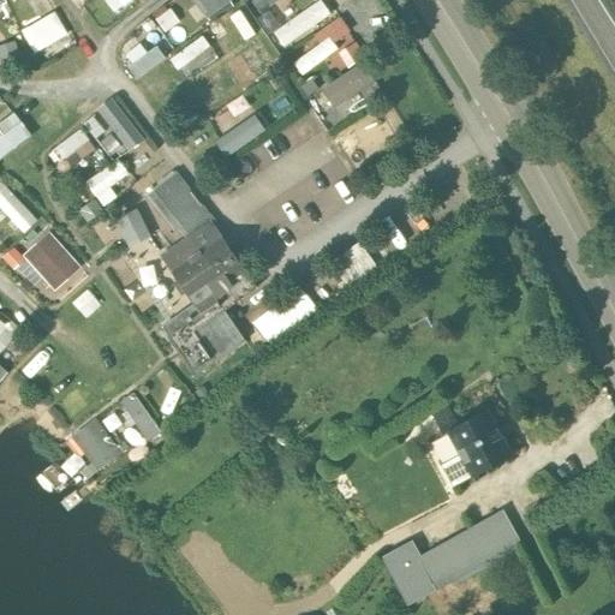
[(106,0),(117,13),(132,0),(106,0)]
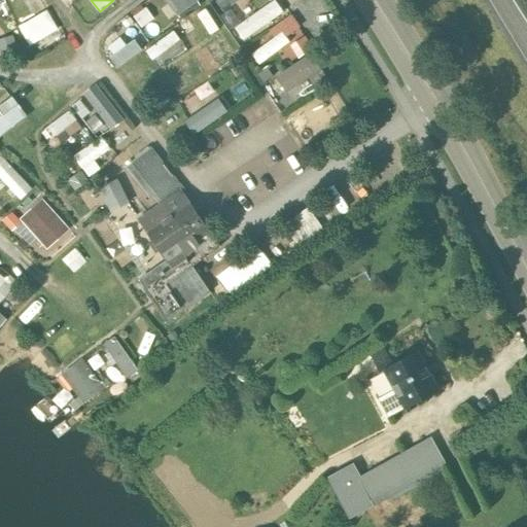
[(166,0),(177,14),(197,0),(166,0)]
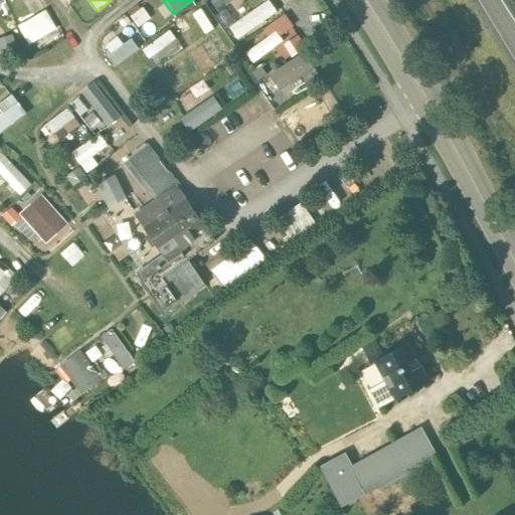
[(240,37),(278,9),(271,0),(263,0),(230,24),(240,37)]
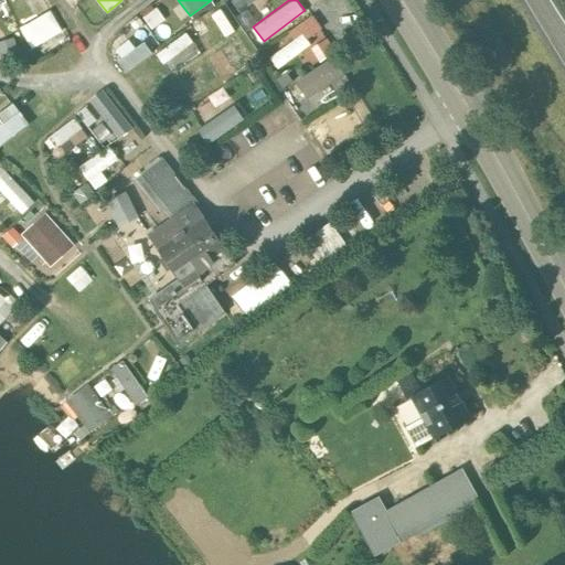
[(221,3),(209,9),(223,39),(235,32),(221,3)]
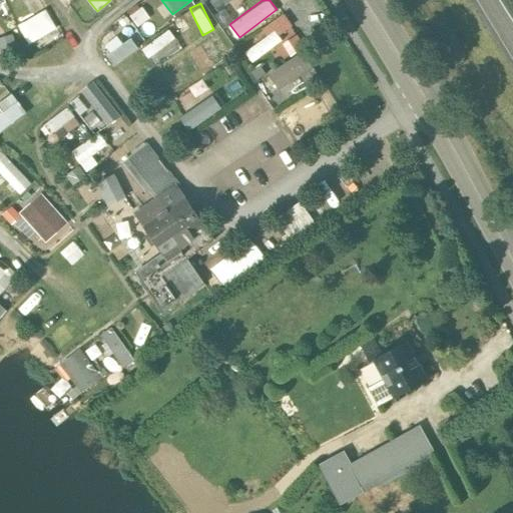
[(129,16),(140,24),(147,14),(135,6),(129,16)]
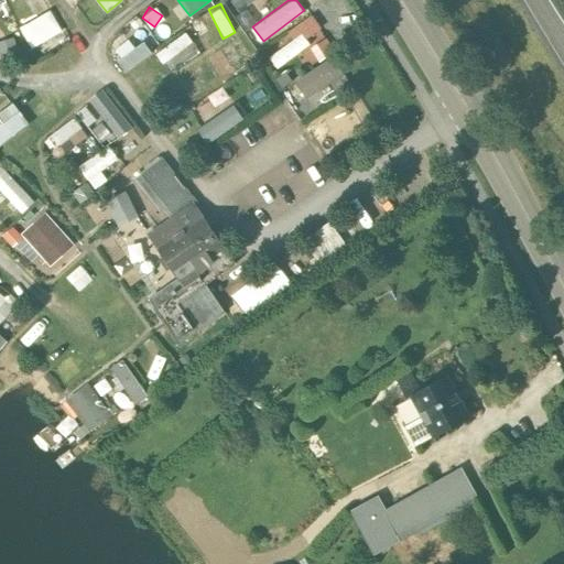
[(30,46),(62,32),(52,10),(20,23),(30,46)]
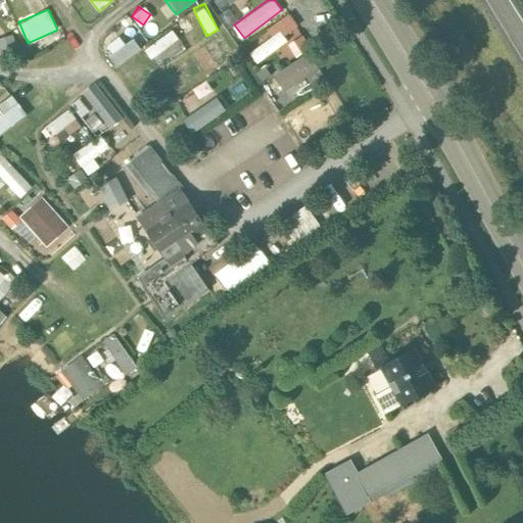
[(273,36),(249,49),(256,60),(289,42),(284,33),(297,25),(290,12),(267,26),(273,36)]
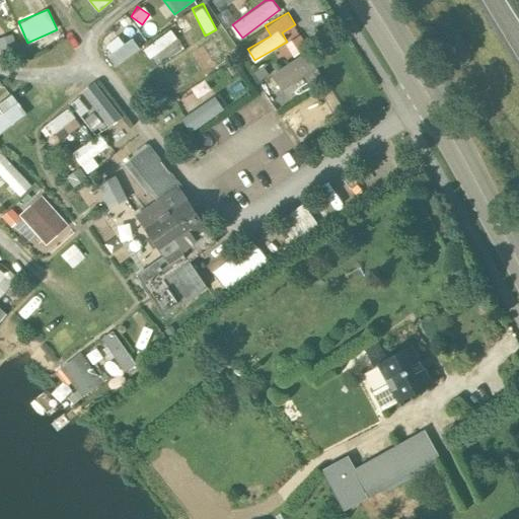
[(152,58),(176,38),(168,28),(144,49),(152,58)]
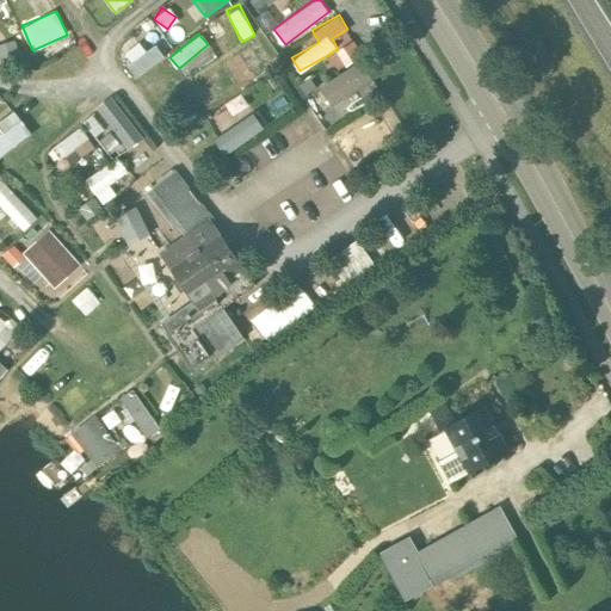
[(258,37),(234,54),(250,76),(273,61),(258,37)]
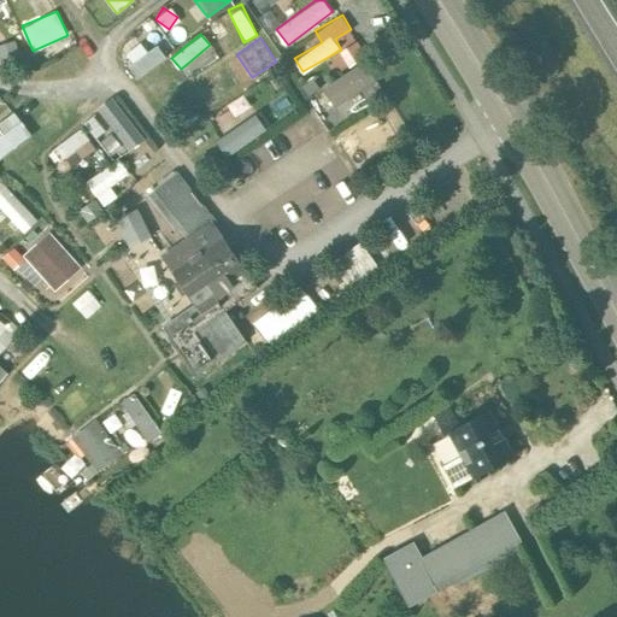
[(213,88),(201,95),(209,107),(241,87),(224,63),(205,76),(213,88)]
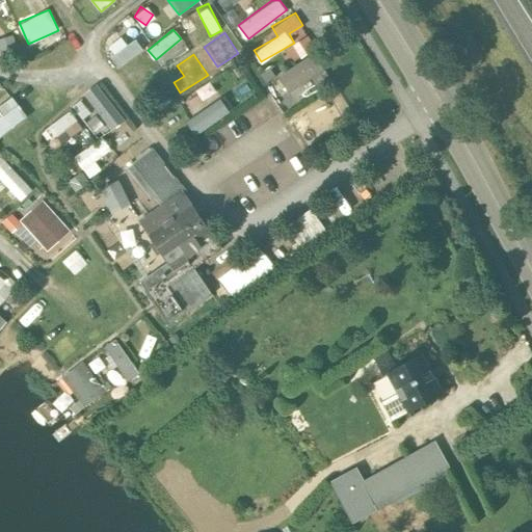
[(314,54),(277,74),(286,89),(322,71),(314,54)]
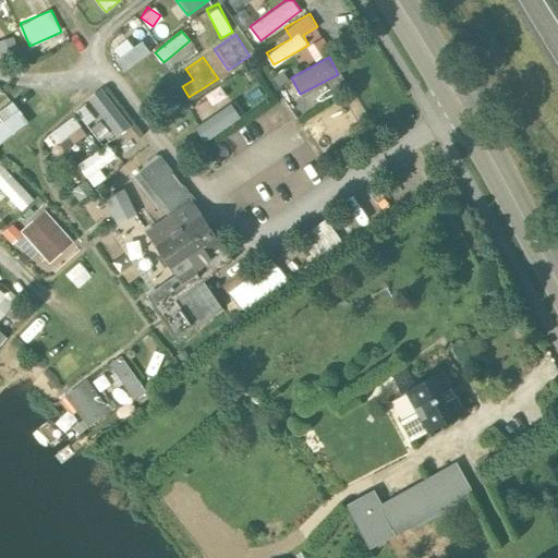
[(102,85),(87,96),(102,117),(91,126),(104,144),(131,124),(102,85)]
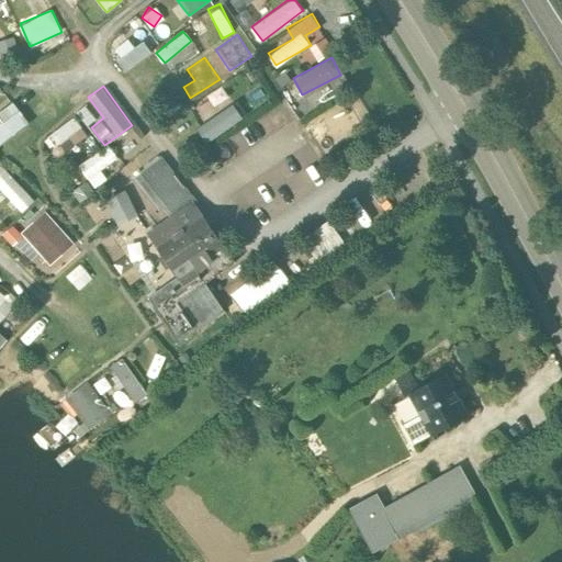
[(0,109),(0,143),(29,123),(12,100),(0,109)]
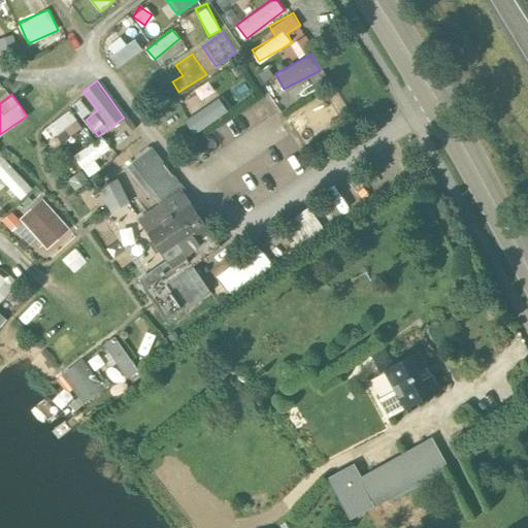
[(194,130),(229,111),(222,97),(186,116),(194,130)]
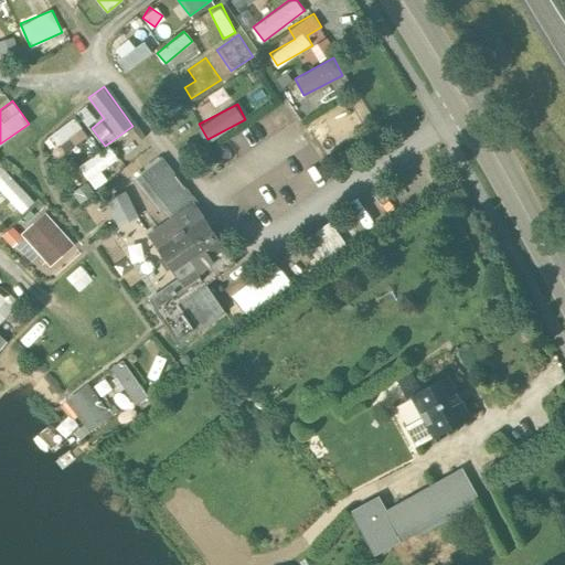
[(75,116),(46,135),(54,146),(70,136),(76,145),(88,136),(75,116)]
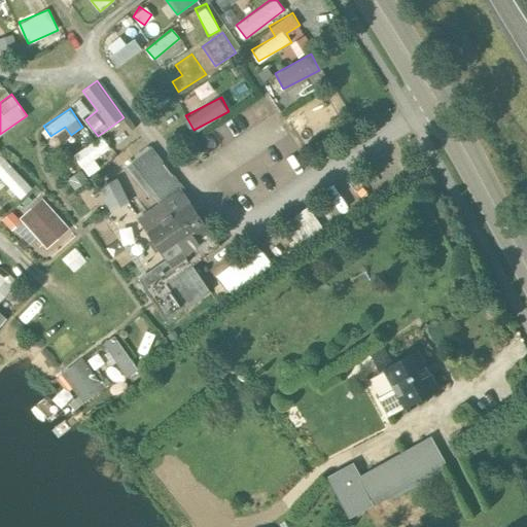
[(103,137),(72,149),(78,164),(109,151),(103,137)]
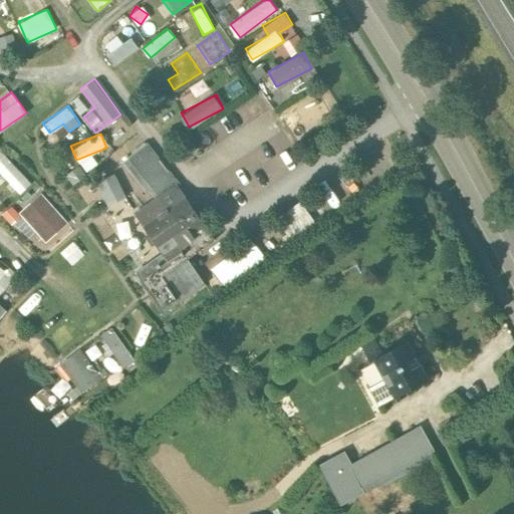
[(179,184),(147,144),(122,162),(146,193),(150,190),(156,200),(177,186),(179,184)]
